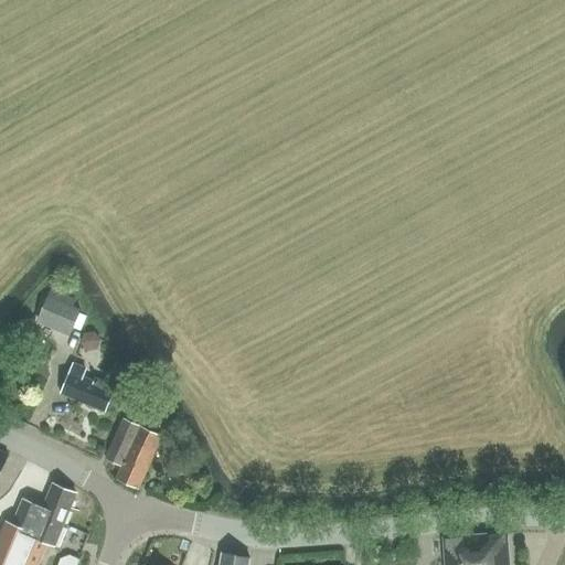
[(71,332),(81,309),(46,295),(36,319),(71,332)]
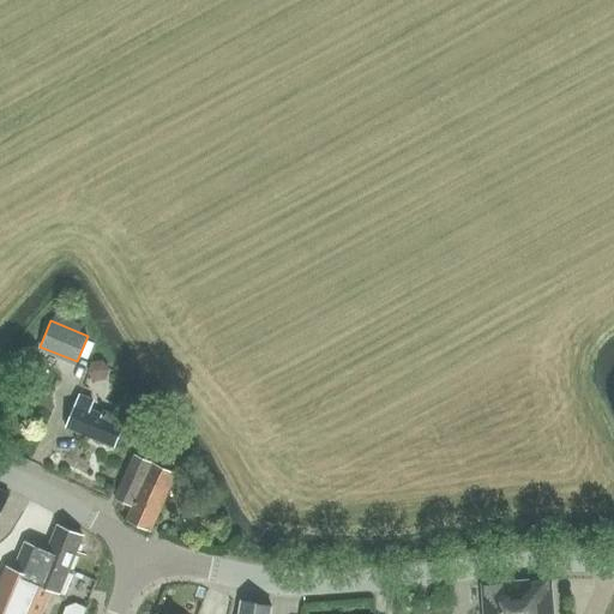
[(20,351),(25,362),(38,356),(34,345),(20,351)]
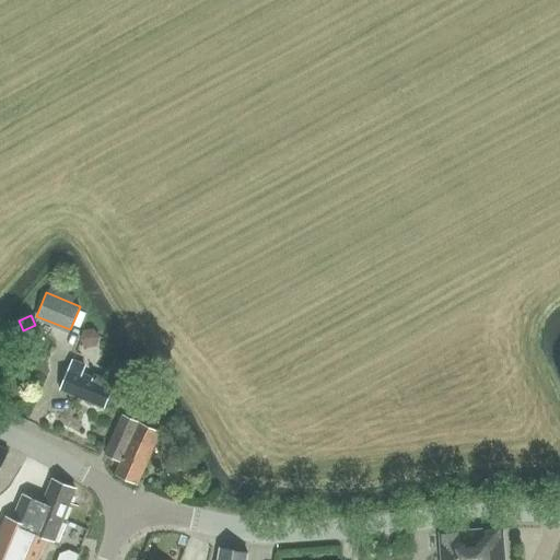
[(42,387),(47,374),(35,369),(30,382),(42,387)]
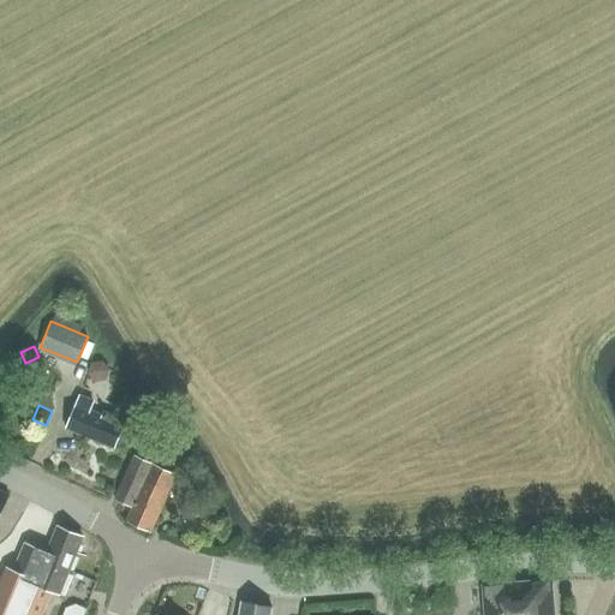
[(114,449),(125,427),(77,406),(67,429),(114,449)]
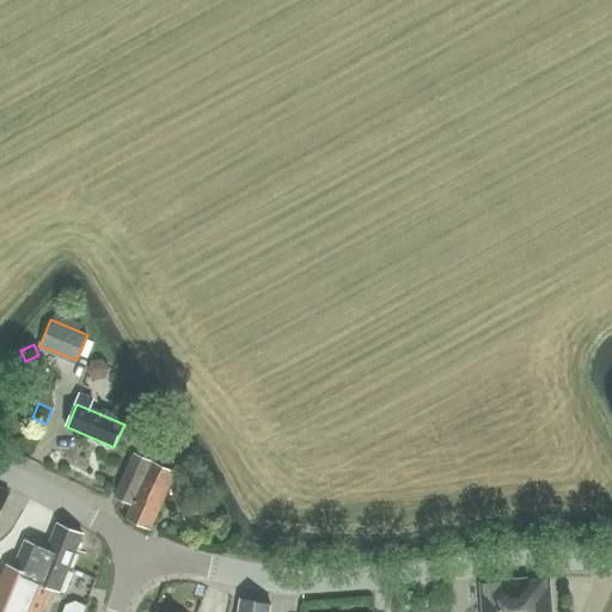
[(177,472),(167,467),(173,454),(153,446),(147,459),(134,452),(114,497),(130,505),(124,518),(151,530),(177,472)]
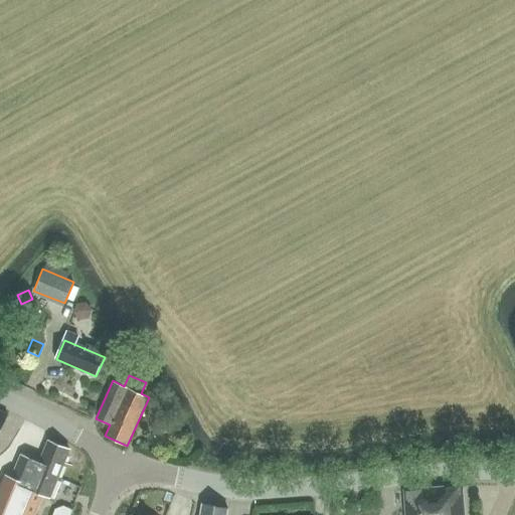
[(0,438),(10,416),(0,411),(0,438)]
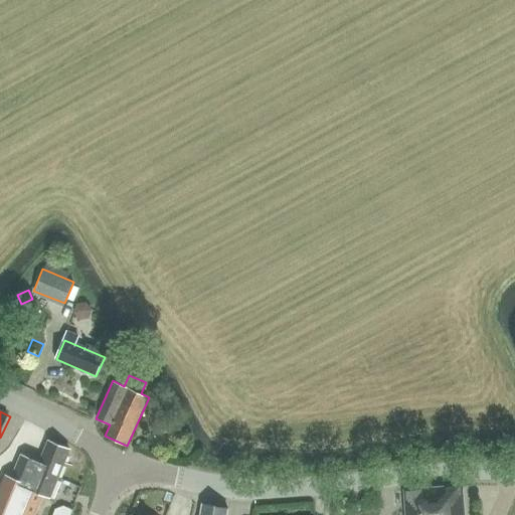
[(35,514),(43,497),(49,499),(70,450),(50,442),(41,463),(21,455),(11,479),(6,477),(0,490),(0,514),(35,514)]
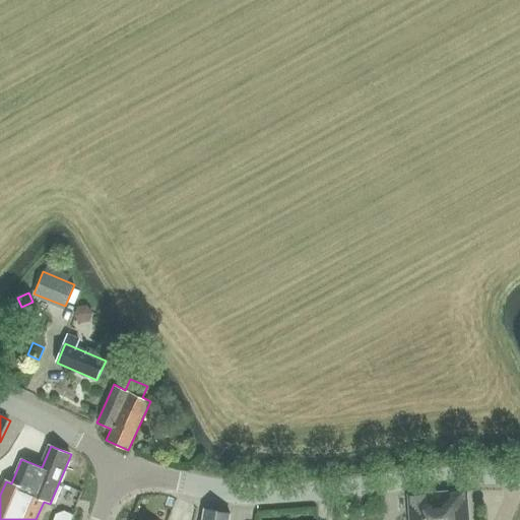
[(468,519),(467,494),(466,494),(453,495),(452,492),(407,495),(407,496),(409,519),(468,519)]
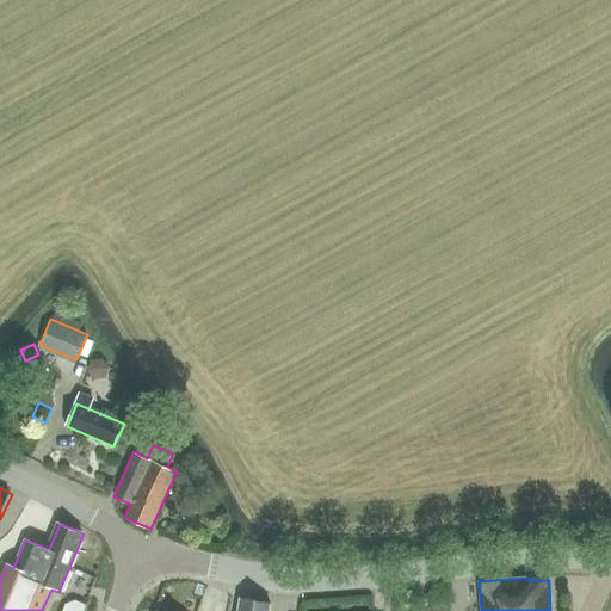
[(269,610),(270,605),(239,600),(236,610),(269,610)]
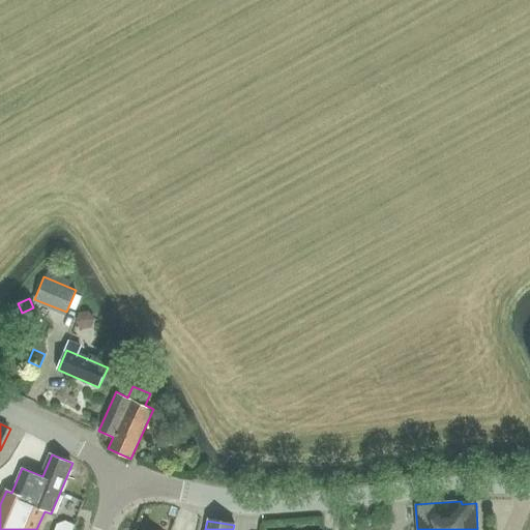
All buildings are outlined.
